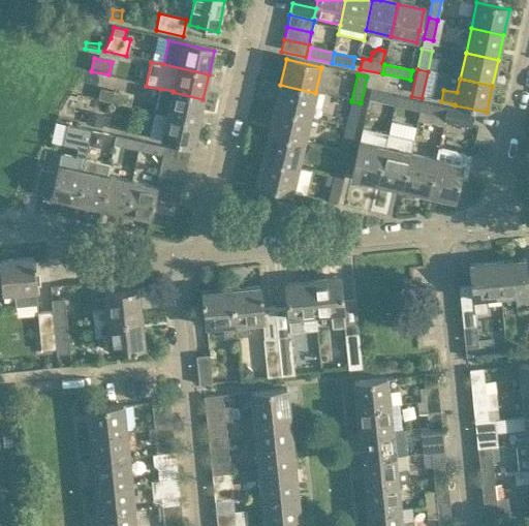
[(280,85),(275,110),(309,118),(315,93),(280,85)]
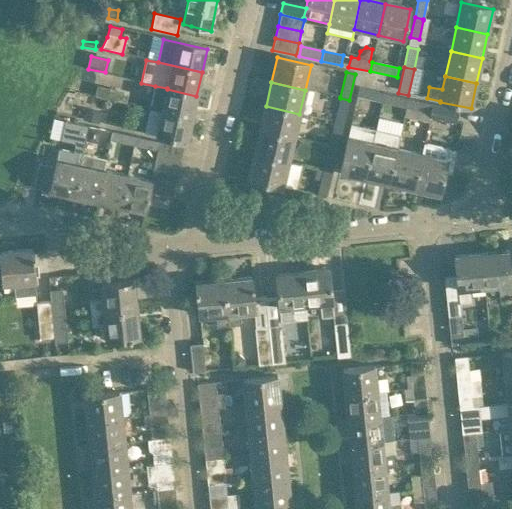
[(167,88),(155,86),(149,111),(191,120),(196,96),(167,89),(167,88)]
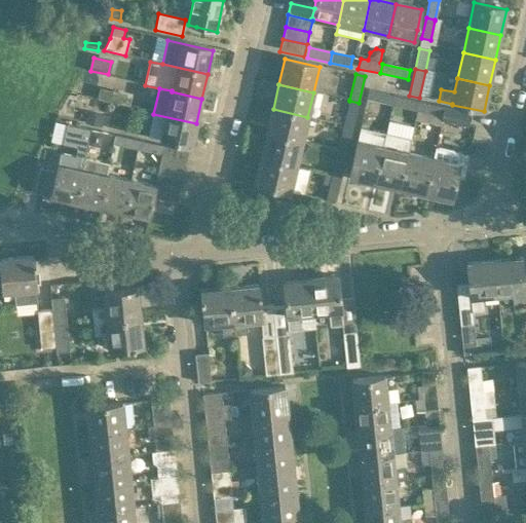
[(129,108),(132,98),(100,90),(98,101),(129,108)]
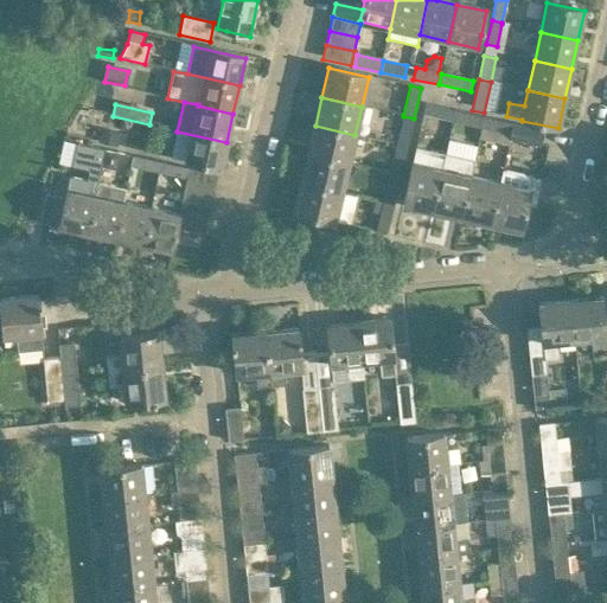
[(453,122),(455,113),(425,106),(422,115),(453,122)]
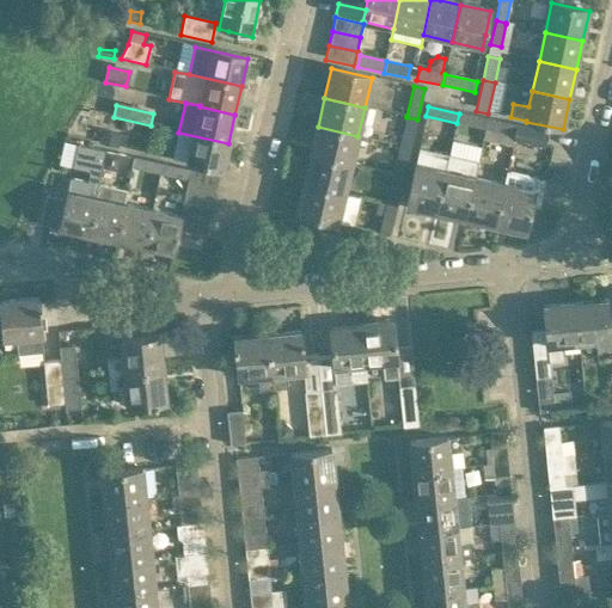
[(487,130),(489,121),(459,114),(457,123),(485,130),(487,130)]
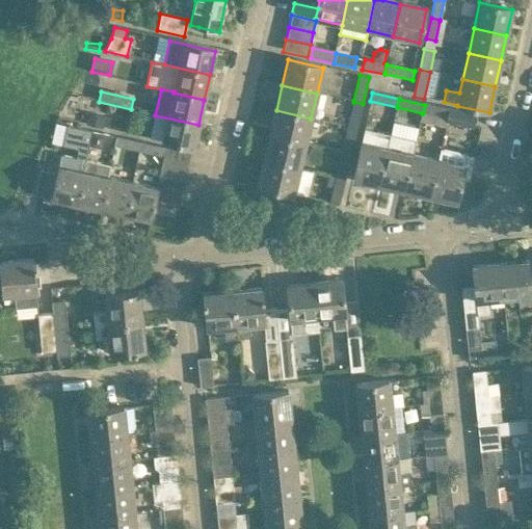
[(356,129),(363,104),(353,102),(347,127),(356,129)]
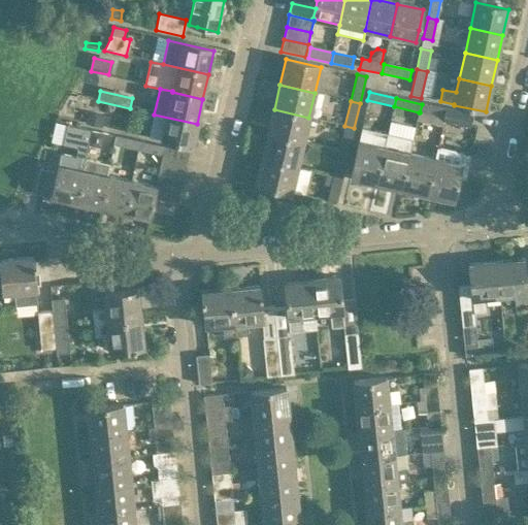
[(442,122),(443,123),(447,109),(422,104),(420,112),(419,112),(417,122),(441,127),(442,122)]
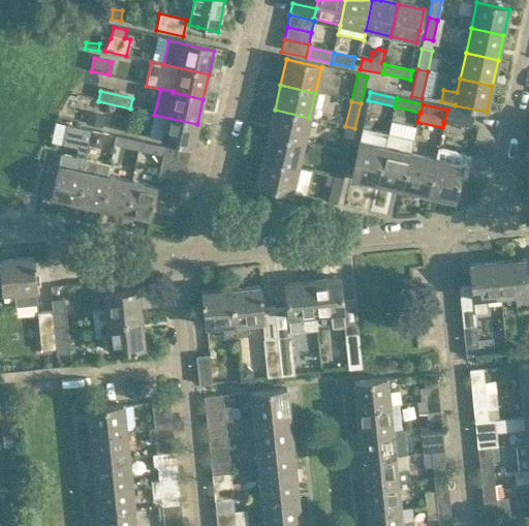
[(309,118),(275,110),(269,135),(303,144),(309,118)]
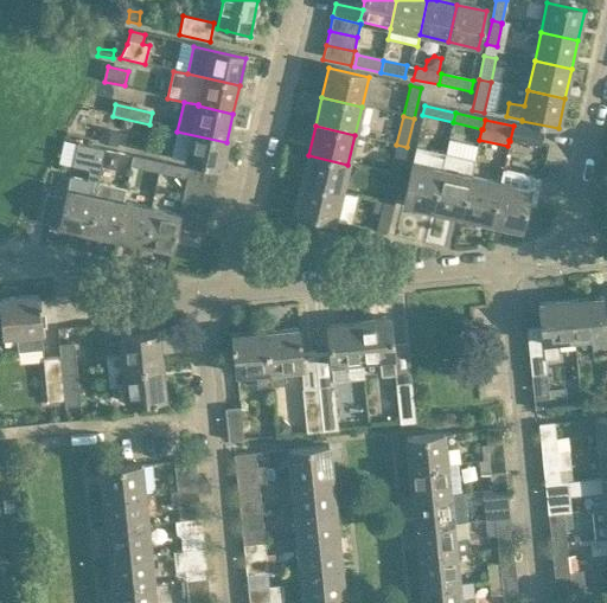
[(513,126),(510,141),(541,147),(544,133),(513,126)]
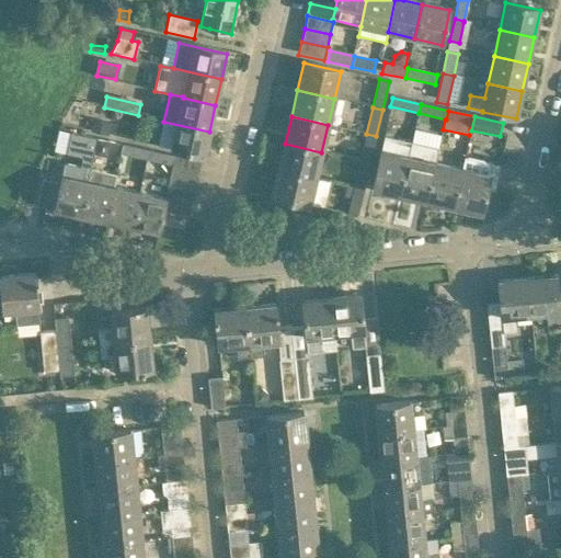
[(158,147),(171,150),(204,157),(209,132),(163,122),(158,147)]
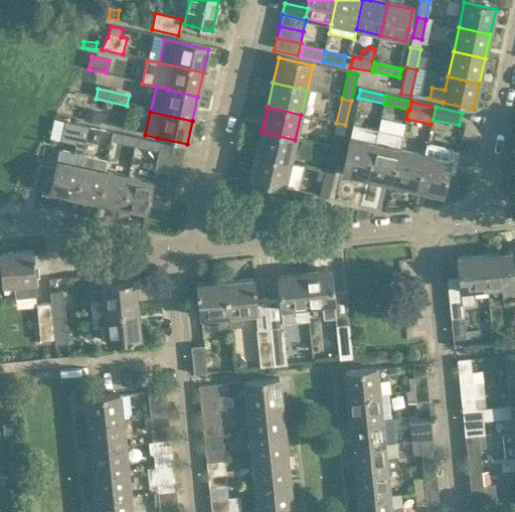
[(84,122),(100,126),(103,116),(87,113),(84,122)]
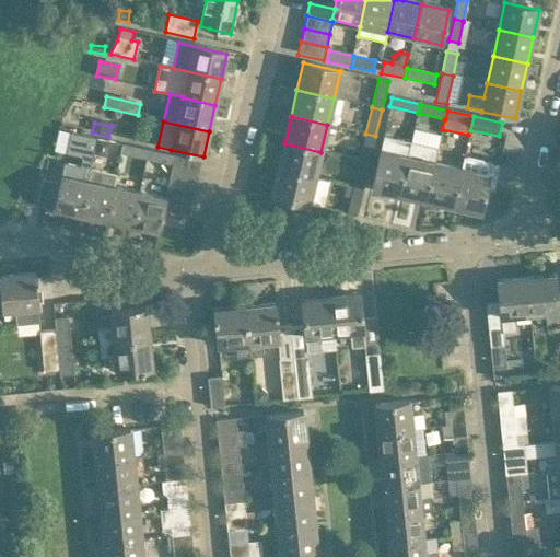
[(365,134),(359,161),(370,163),(375,136),(365,134)]
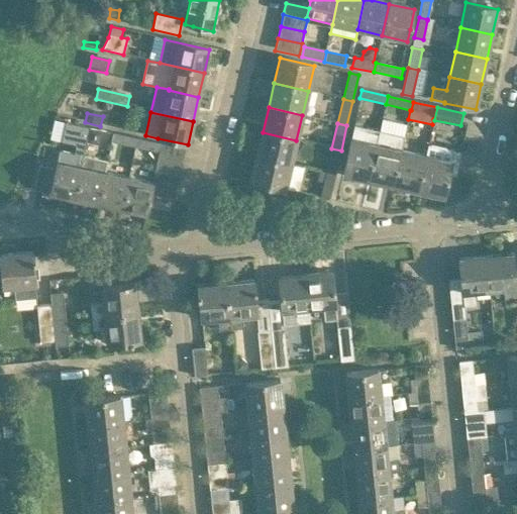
[(74,199),(84,156),(89,130),(66,125),(62,144),(76,147),(75,155),(60,150),(56,170),(39,166),(34,190),(50,194),(74,199)]
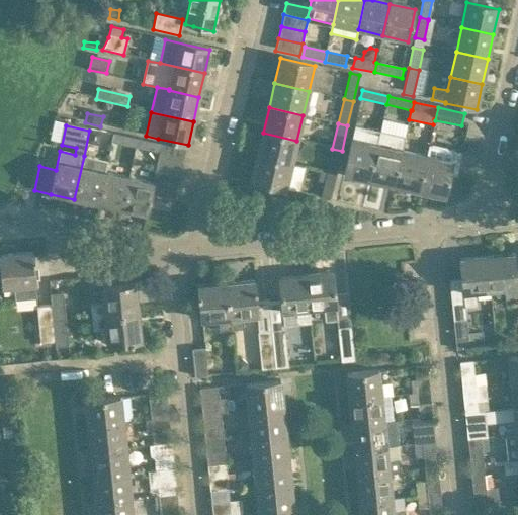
[(343,175),(369,181),(377,147),(376,147),(380,132),(354,125),(343,175)]
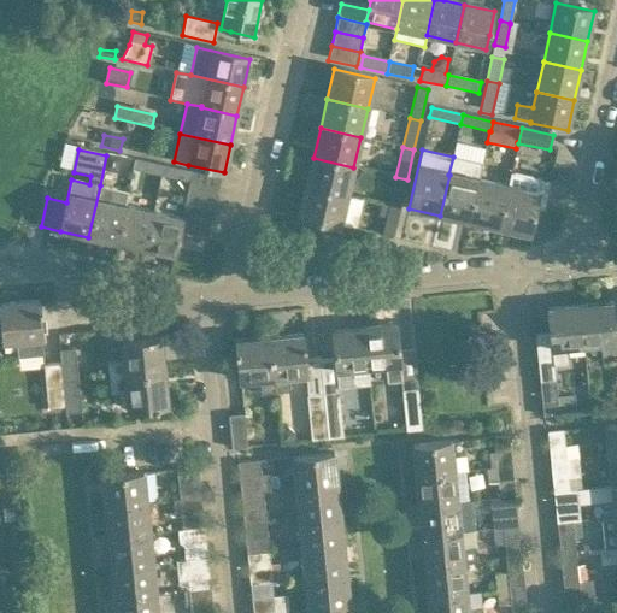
[(306,188),(346,196),(353,168),(313,158),(306,188)]
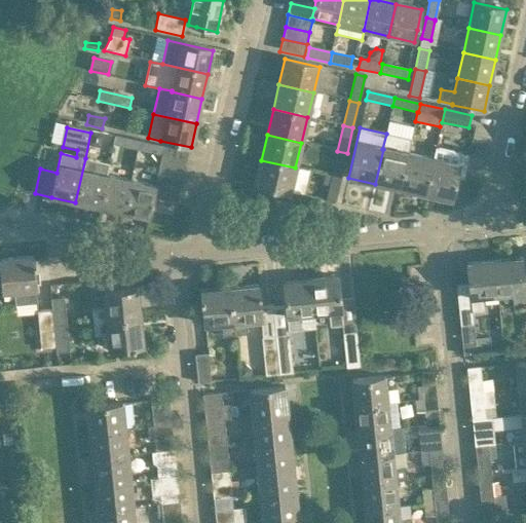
[(114,146),(138,151),(140,143),(116,137),(114,146)]
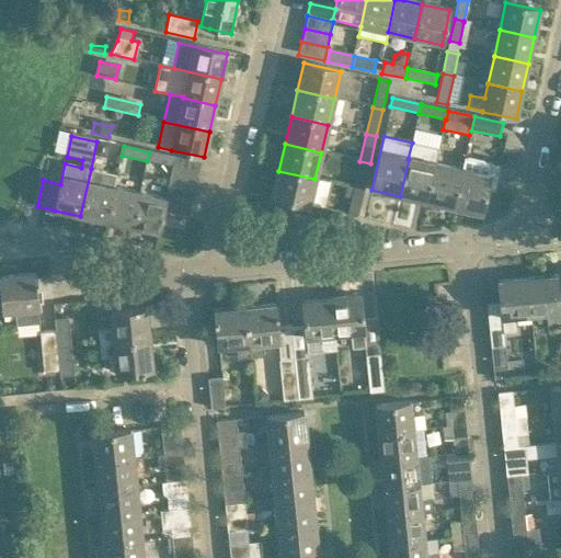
[(409,159),(400,196),(427,202),(436,166),(434,166),(437,151),(425,148),(422,162),(409,159)]
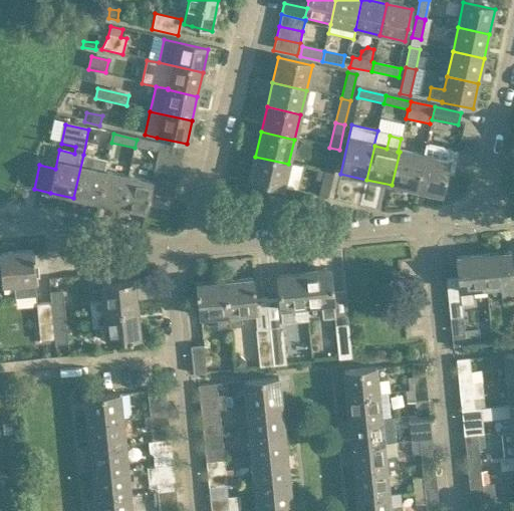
[(158,157),(181,162),(184,150),(137,140),(135,148),(159,153),(158,157)]
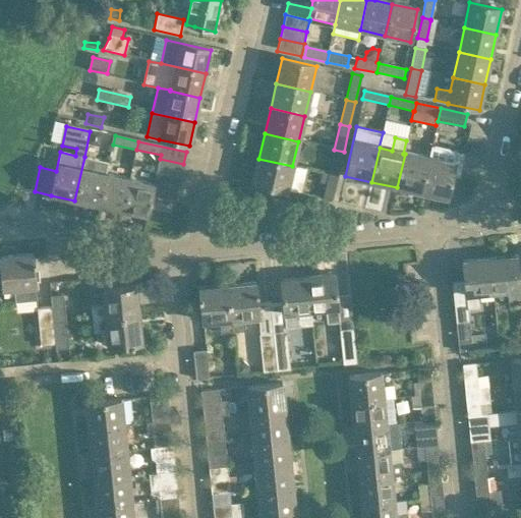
[(405,154),(397,187),(421,193),(431,147),(430,147),(428,159),(405,154)]
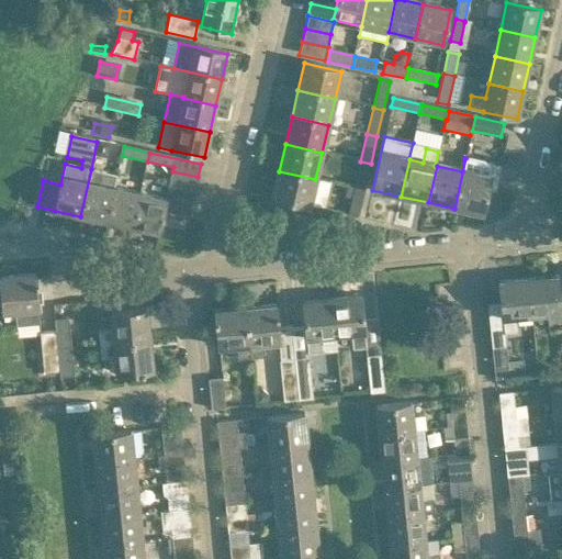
[(493,165),(465,158),(454,209),(482,214),(493,165)]
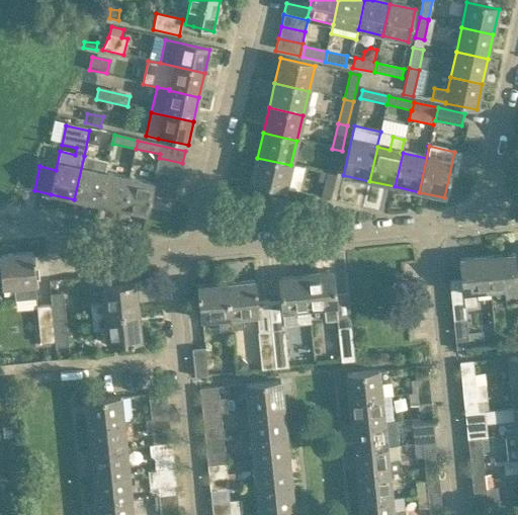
[(326,173),(336,175),(342,151),(332,149),(327,173),(326,173)]
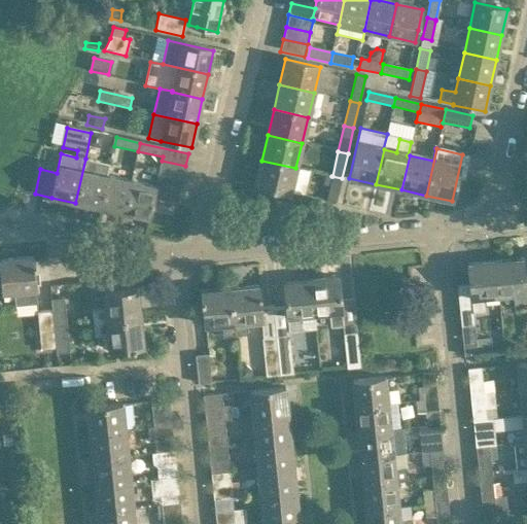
[(100,208),(107,178),(106,177),(109,164),(85,159),(75,203),(100,208)]
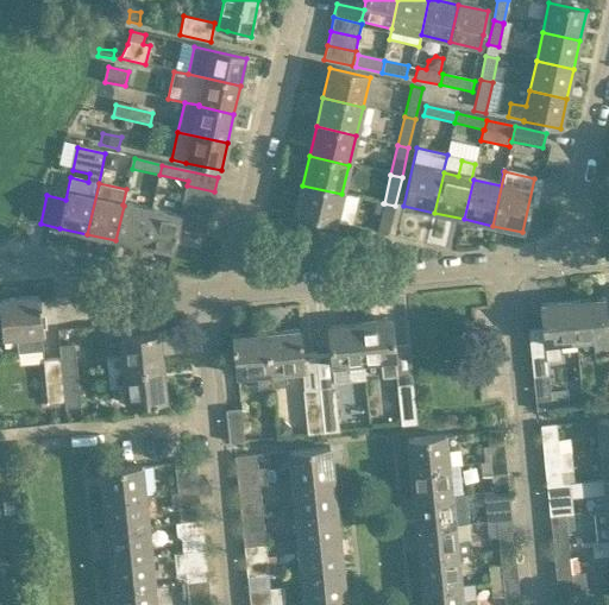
[(211,206),(214,191),(187,186),(183,201),(211,206)]
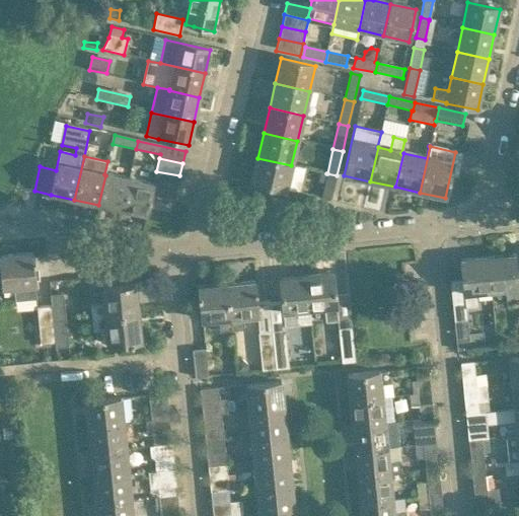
[(285,192),(290,171),(291,165),(257,158),(251,183),(285,192)]
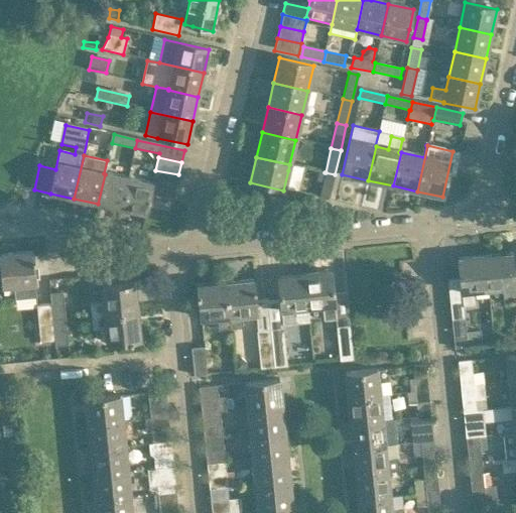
[(153,181),(176,186),(178,174),(155,170),(153,181)]
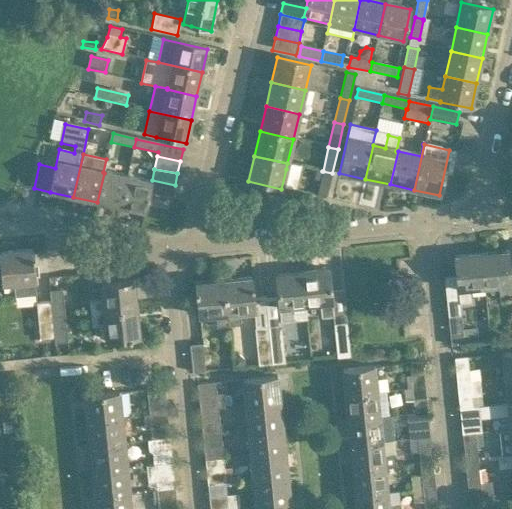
[(314,180),(321,182),(317,197),(326,199),(332,173),(322,171),(323,171),(317,169),(314,180)]
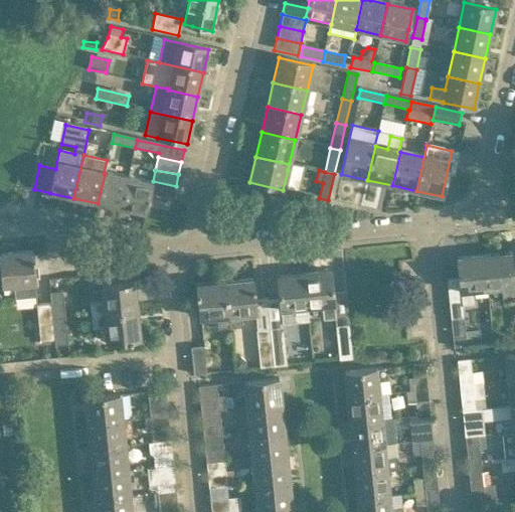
[(98,203),(122,208),(128,179),(105,174),(98,203)]
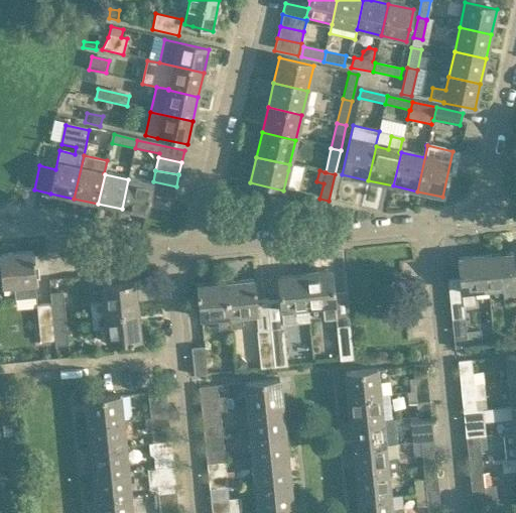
[(145,214),(150,195),(152,184),(128,179),(122,209),(145,214)]
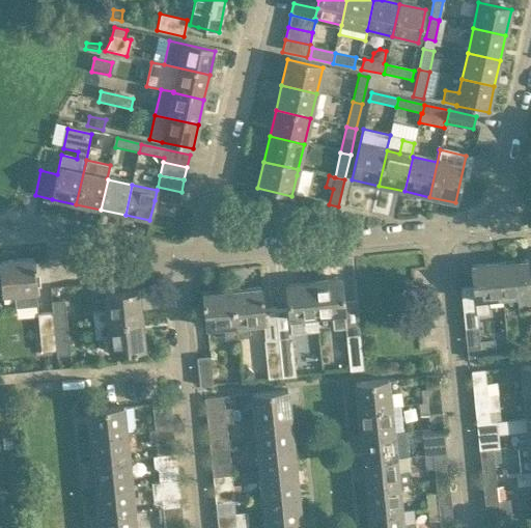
[(178,205),(182,192),(158,187),(157,190),(155,200),(178,205)]
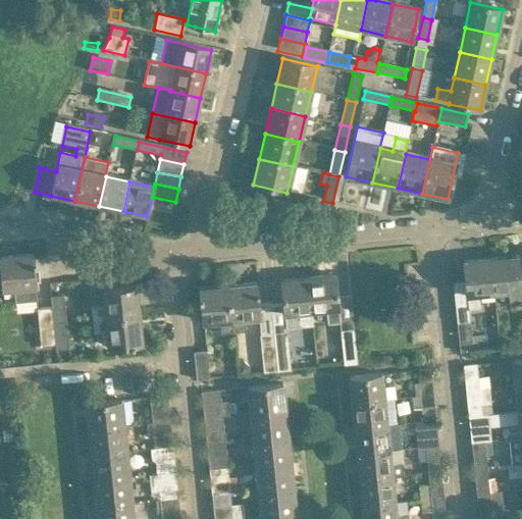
[(13,290),(15,304),(37,302),(34,266),(35,266),(35,262),(33,262),(33,256),(0,259),(0,266),(2,291),(13,290)]
